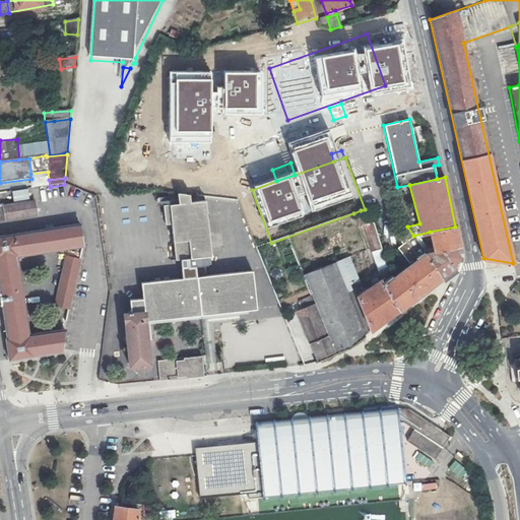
[(13,201),(28,200),(28,190),(12,191),(13,201)]
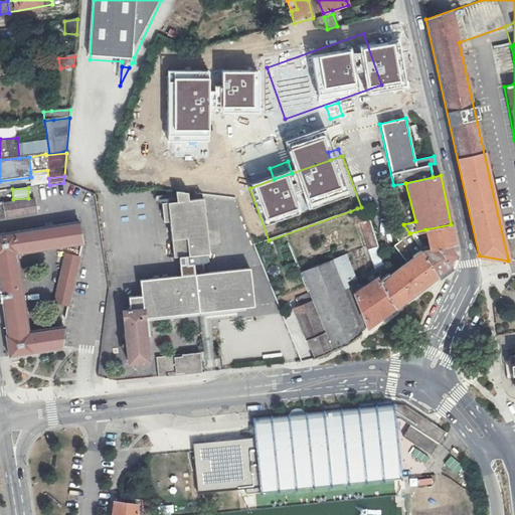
[(186,258),(208,256),(208,254),(209,254),(202,197),(170,194),(171,202),(164,203),(166,222),(171,221),(174,258),(186,255),(186,258)]
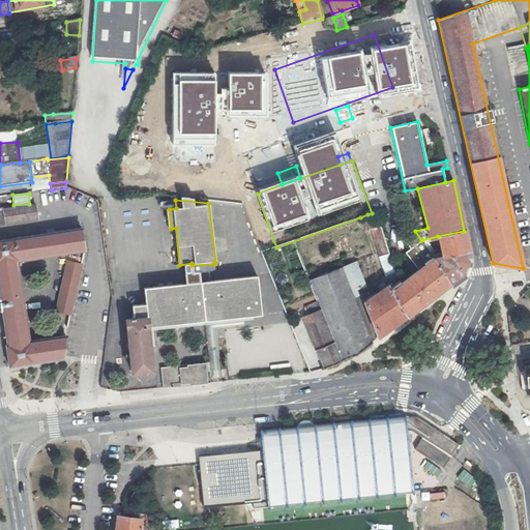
[(3,210),(4,214),(5,225),(37,219),(35,206),(3,210)]
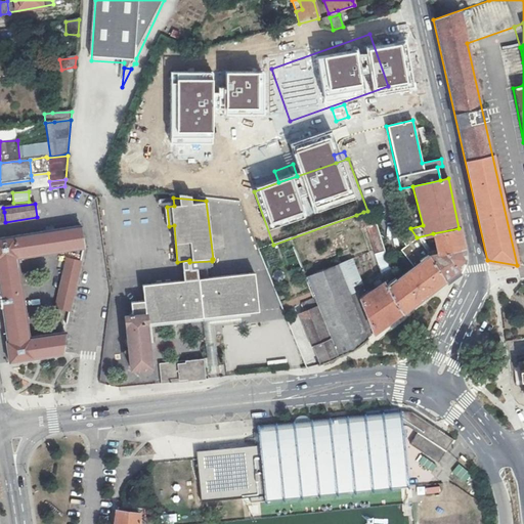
[(360,227),(367,225),(363,212),(356,215),(360,227)]
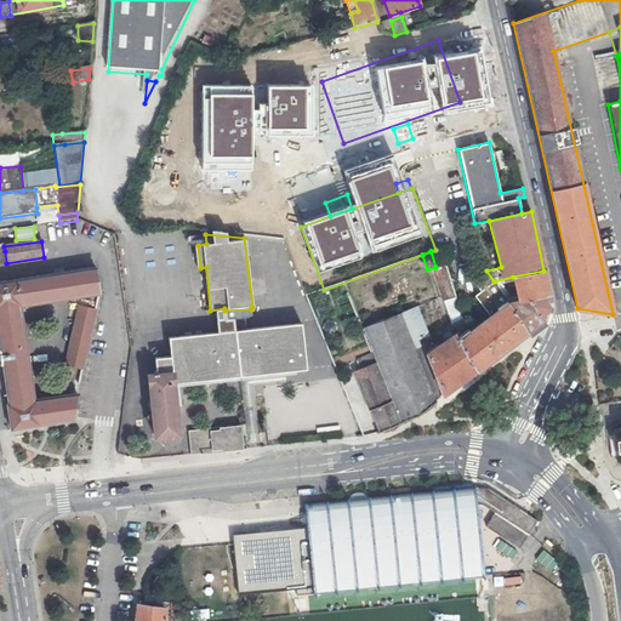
[(436,267),(438,274),(448,271),(445,263),(436,267)]
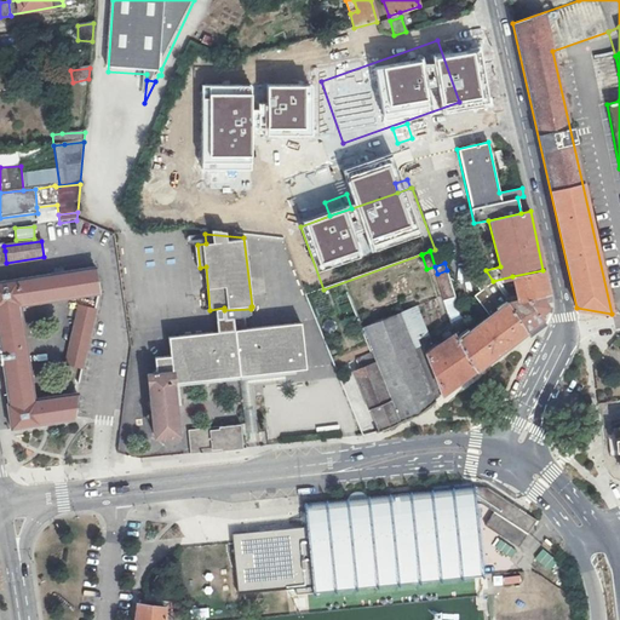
[(481,291),(493,281),(486,270),(486,269),(472,280),(481,291)]
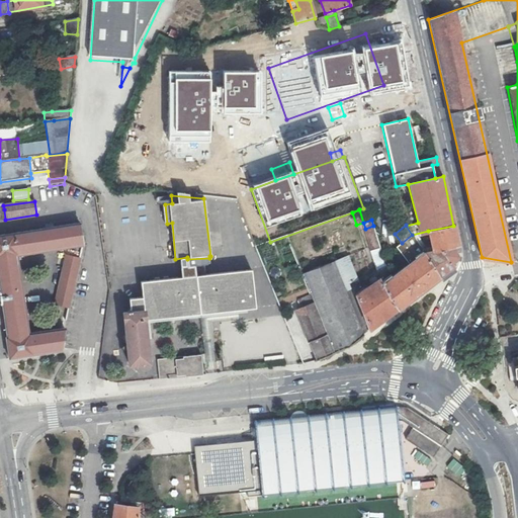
[(61,351),(65,330),(28,335),(17,256),(82,246),(79,226),(0,237),(0,304),(1,304),(6,339),(5,339),(8,359),(61,351)]
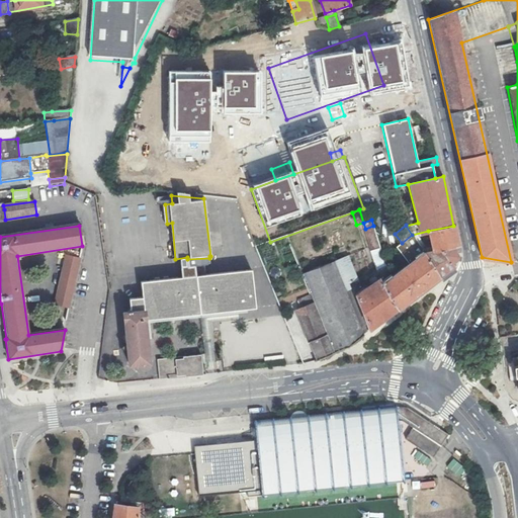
[(371,251),(380,249),(373,226),(365,229),(371,251)]
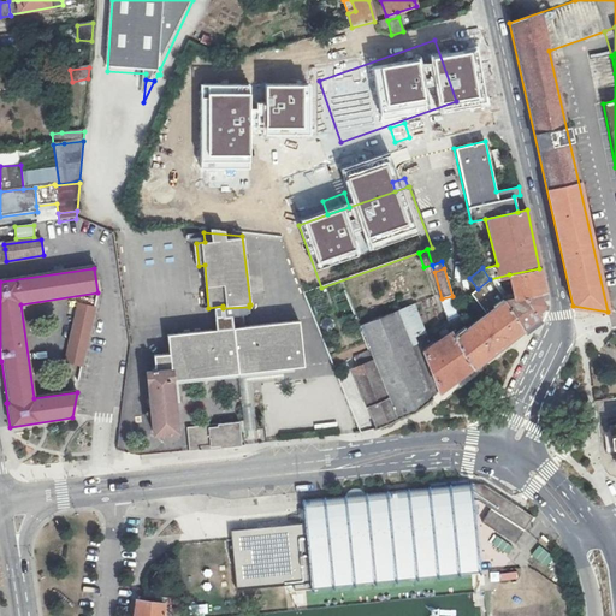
[(539,268),(509,274),(513,298),(503,302),(522,330),(540,317),(542,311),(539,308),(543,303),(542,300),(539,298),(539,294),(544,292),(545,291),(542,279),(539,268)]
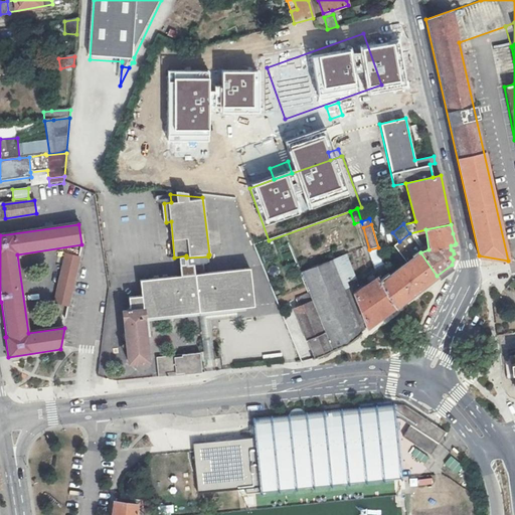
[(420,252),(409,233),(399,241),(394,244),(406,262),(382,279),(381,277),(384,275),(382,264),(375,269),(373,271),(377,277),(386,298),(395,308),(437,276),(420,252)]
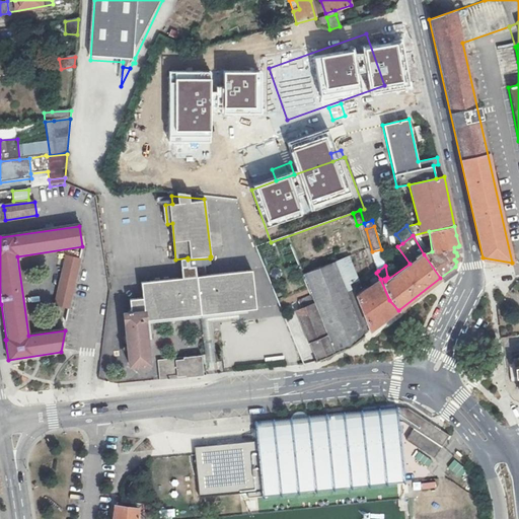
[(372,251),(378,271),(385,266),(381,249),(372,251)]
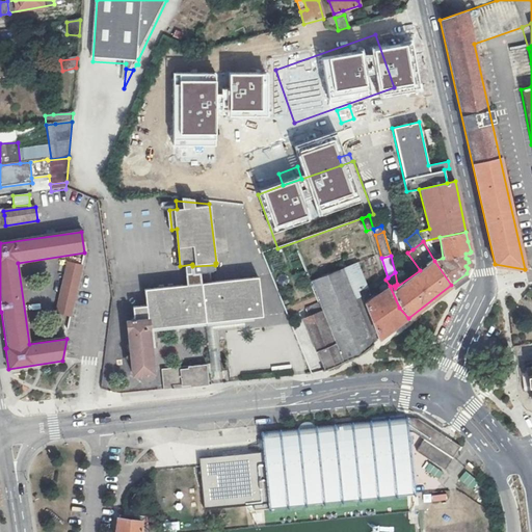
[(310,281),(322,311),(342,363),(357,356),(372,345),(354,298),(361,295),(357,290),(366,287),(355,262),(310,281)]
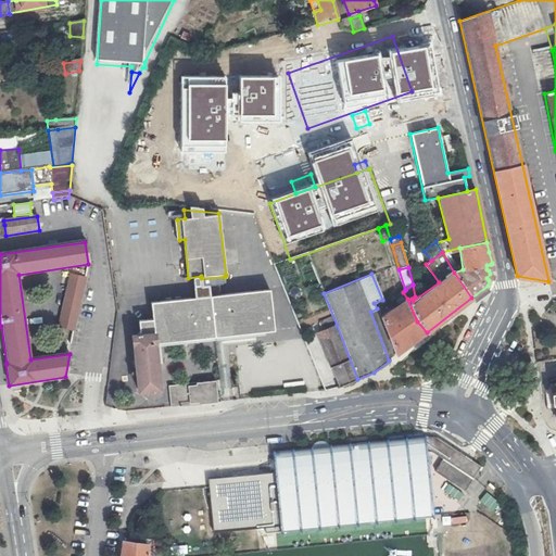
[(74,332),(84,281),(68,278),(58,329),(74,332)]
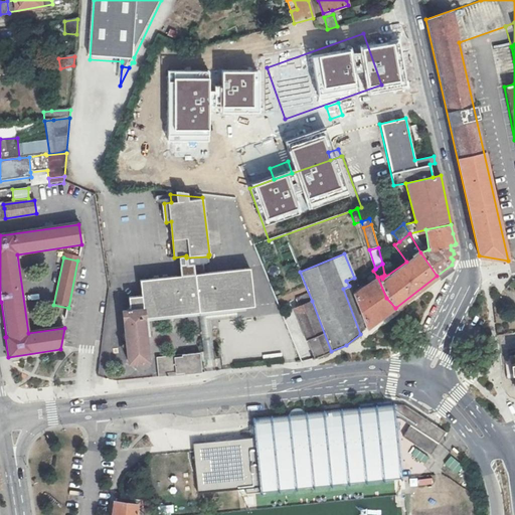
[(187,265),(188,275),(204,273),(202,263),(187,265)]
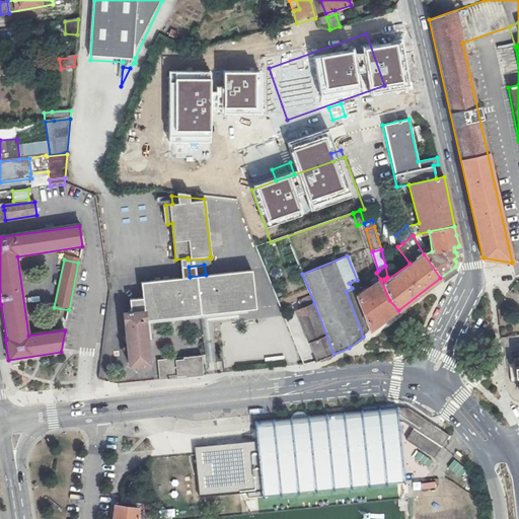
[(238,309),(255,308),(250,270),(206,275),(190,277),(139,283),(140,286),(134,287),(135,295),(169,291),(172,316),(201,313),(238,309)]
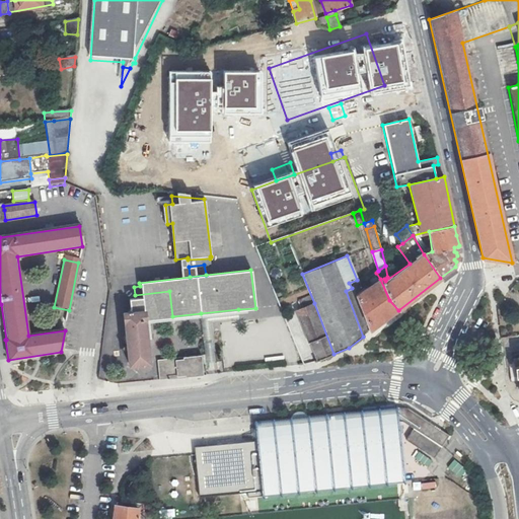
[(380,279),(376,273),(364,281),(368,287),(356,296),(369,332),(398,310),(389,300),(380,279)]
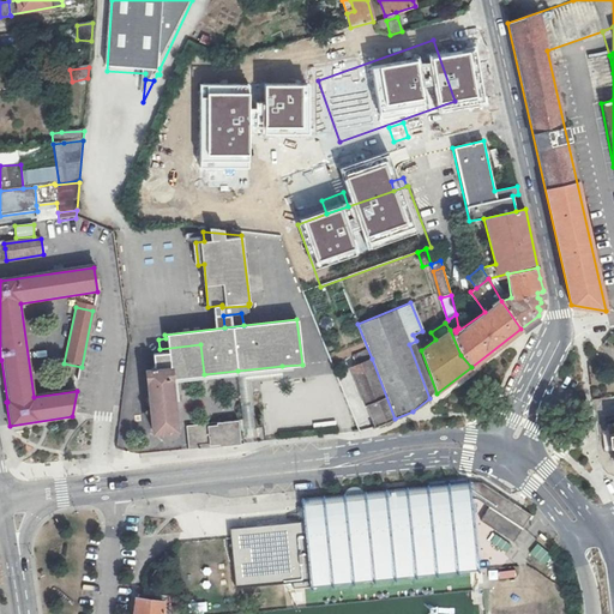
[(170,378),(204,374),(200,344),(160,349),(160,351),(168,351),(168,355),(154,356),(155,372),(146,373),(154,433),(176,431),(170,378)]
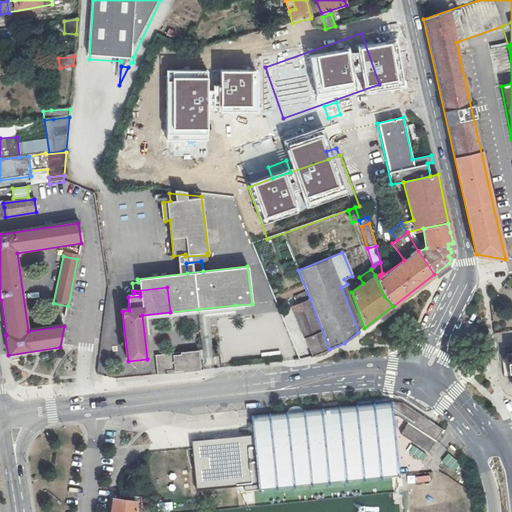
[(329,349),(310,299),(293,306),(312,356),(321,352),(329,349)]
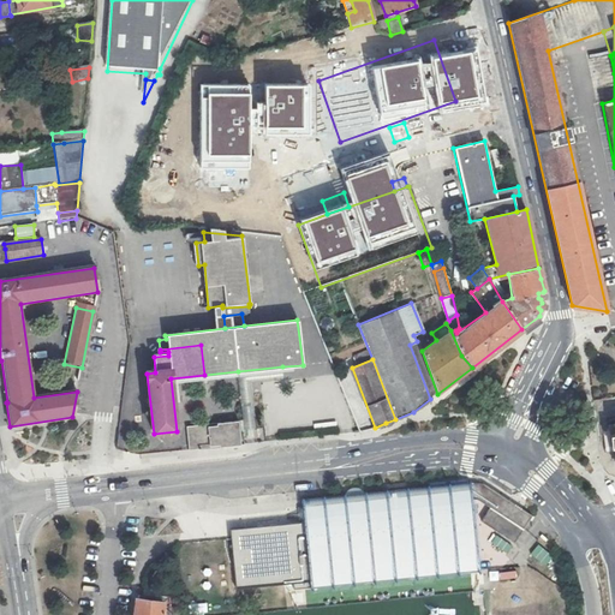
[(284,380),(282,366),(238,371),(243,421),(239,422),(240,430),(256,429),(250,383),(284,380)]
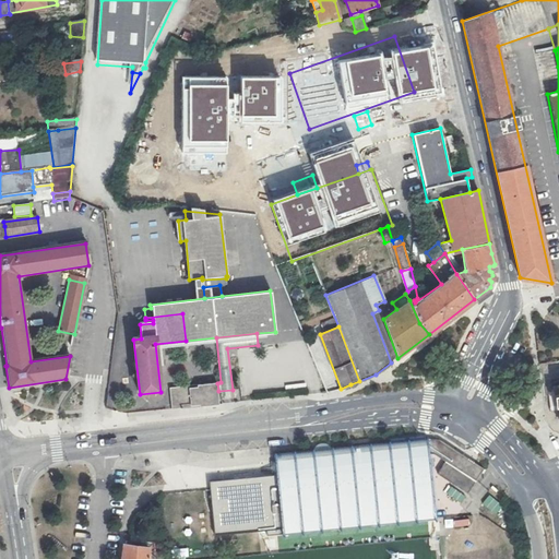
[(198,387),(190,388),(191,405),(200,404),(200,406),(219,404),(218,391),(217,383),(198,384),(198,387)]
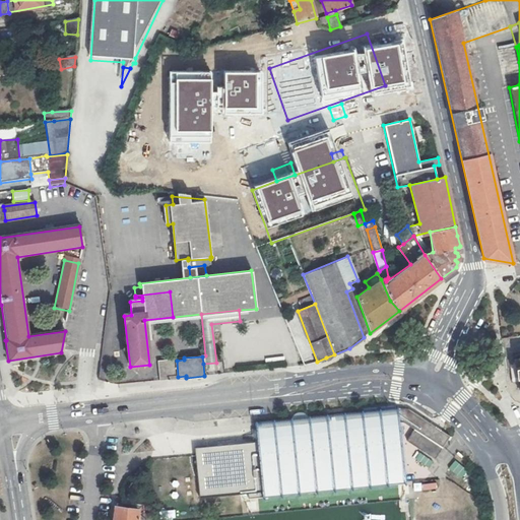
[(158,361),(160,381),(166,380),(178,379),(178,377),(177,361),(177,360),(158,361)]
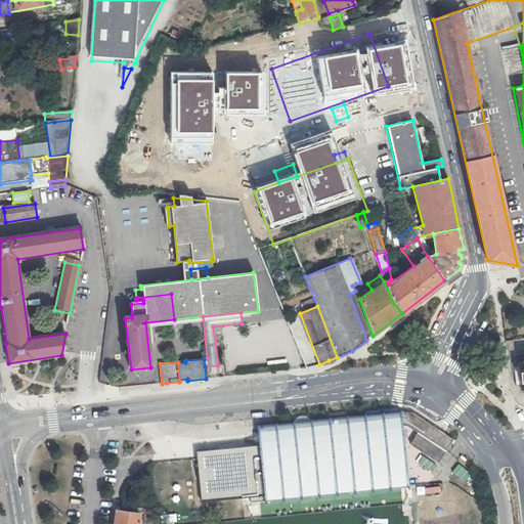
[(247,445),(218,448),(218,457),(210,459),(210,453),(206,454),(210,485),(225,483),(225,491),(243,490),(245,498),(262,496),(262,499),(404,484),(399,423),(403,424),(408,427),(413,429),(418,432),(410,443),(439,463),(456,438),(421,416),(419,416),(408,412),(399,410),(397,409),(256,426),(257,440),(247,441),(247,445)]
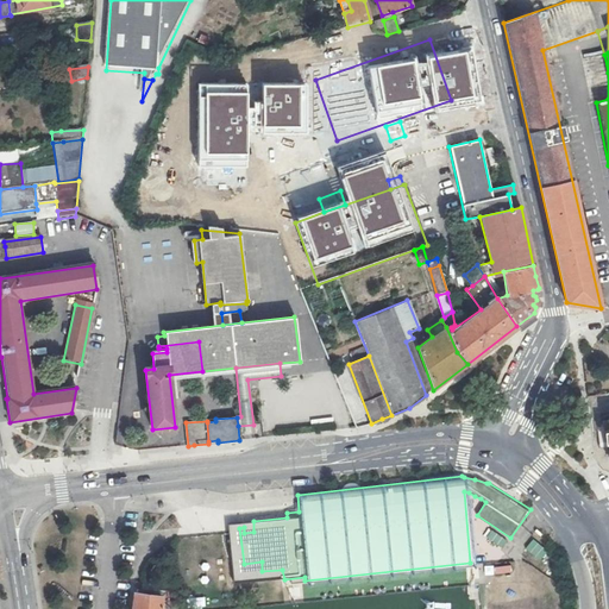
[(239,522),(239,528),(244,527),(244,533),(253,532),(253,521),(239,522)]
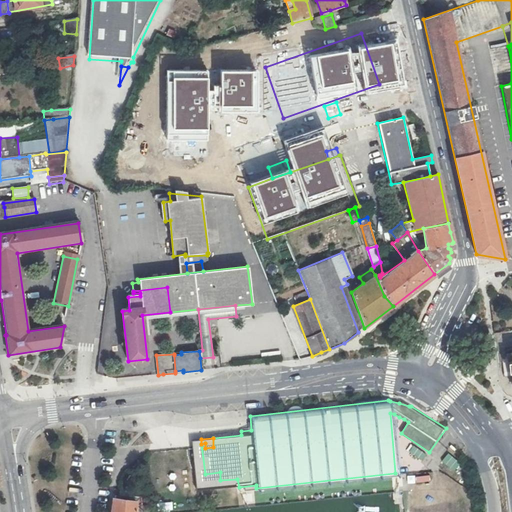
[(421,462),(425,455),(413,446),(408,453),(421,462)]
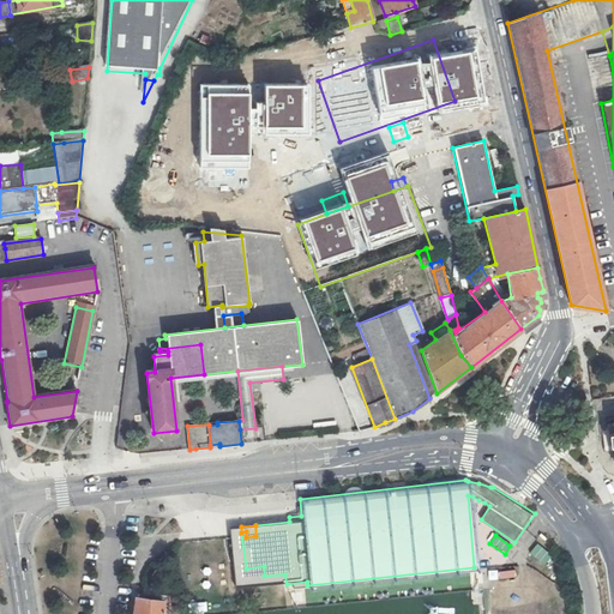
[(530,554),(545,566),(553,557),(537,545),(530,554)]
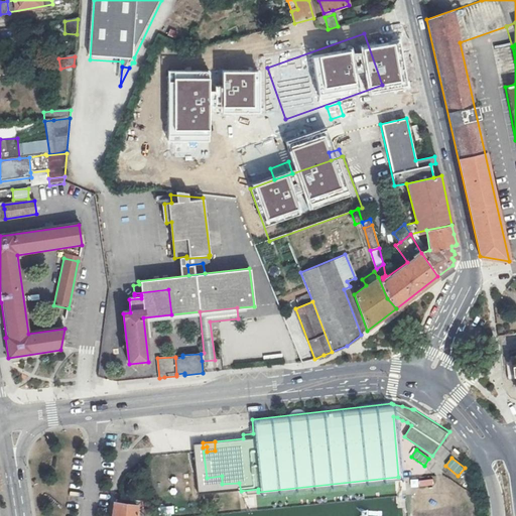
[(135,515),(135,506),(112,504),(110,515),(135,515)]
